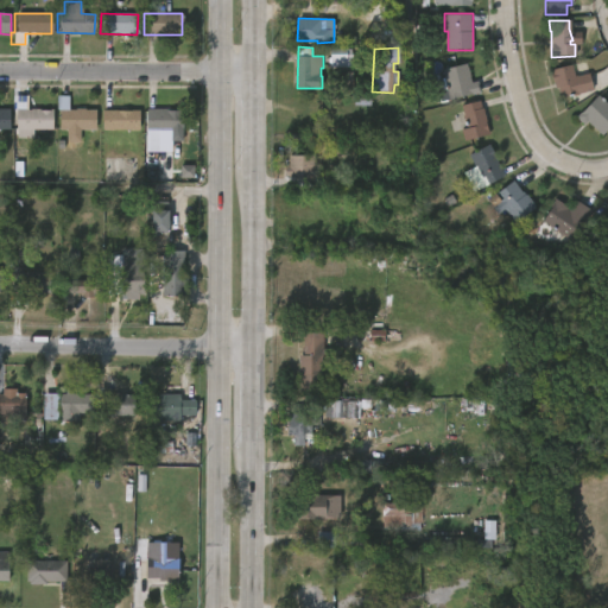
[(349,50),(349,55),(355,55),(355,68),(328,67),(328,49),(349,50)]
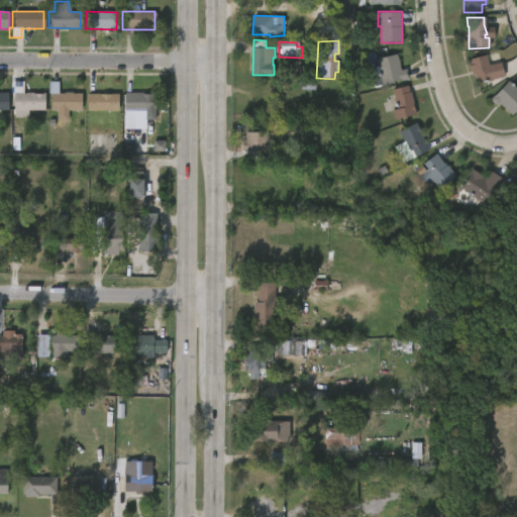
[(401,69),(401,70),(407,69),(408,78),(375,86),(373,78),(381,76),(377,58),(398,54),(401,69)]
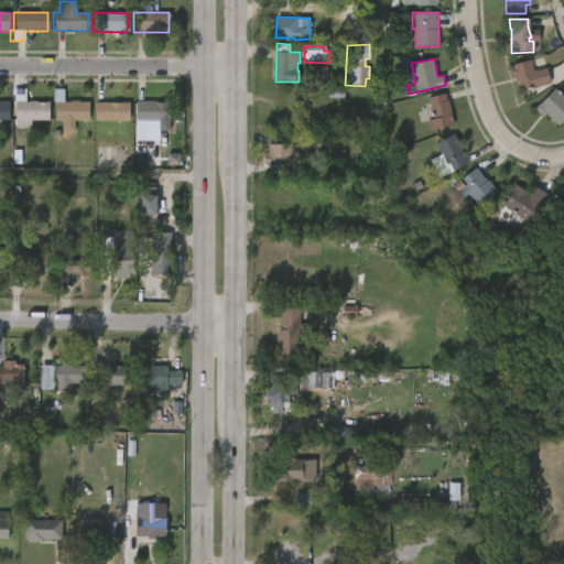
[(529,61),(531,71),(545,68),(550,85),(529,90),(529,88),(519,90),(517,82),(513,83),(509,65),(529,61)]
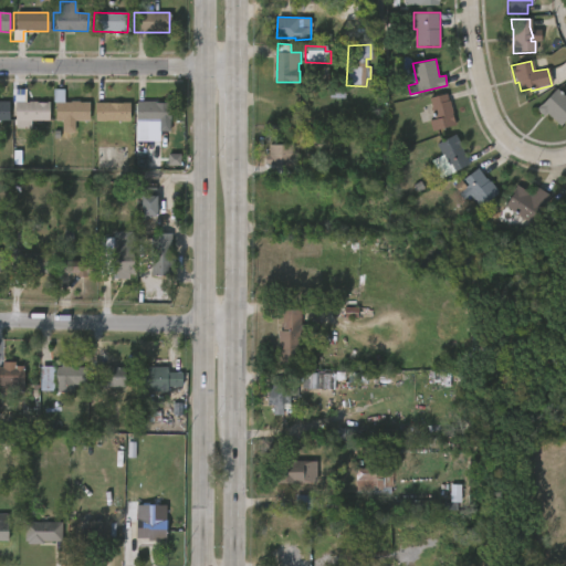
[(565,100),(565,118),(558,127),(545,114),(542,116),(534,109),(555,88),(565,100)]
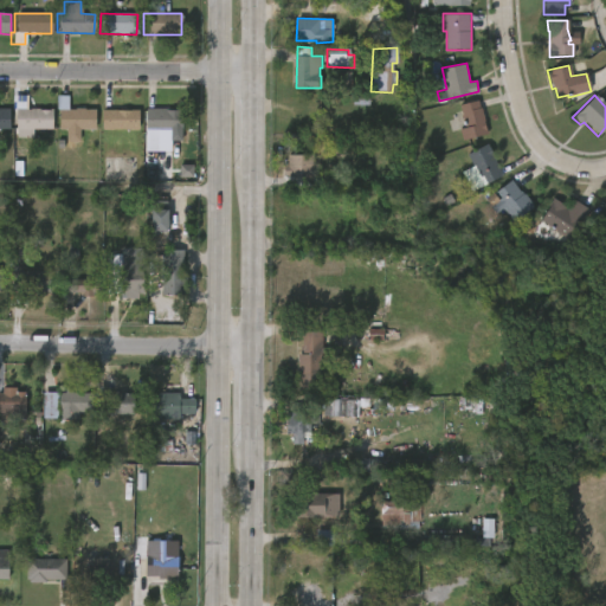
[(481,107),(482,107),(489,133),(463,140),(461,129),(466,128),(461,104),(478,100),(481,107)]
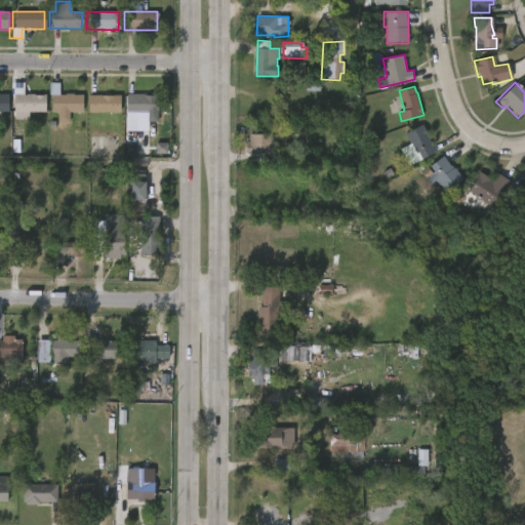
[(83,94),(83,111),(51,110),(51,93),(66,94),(66,92),(83,94)]
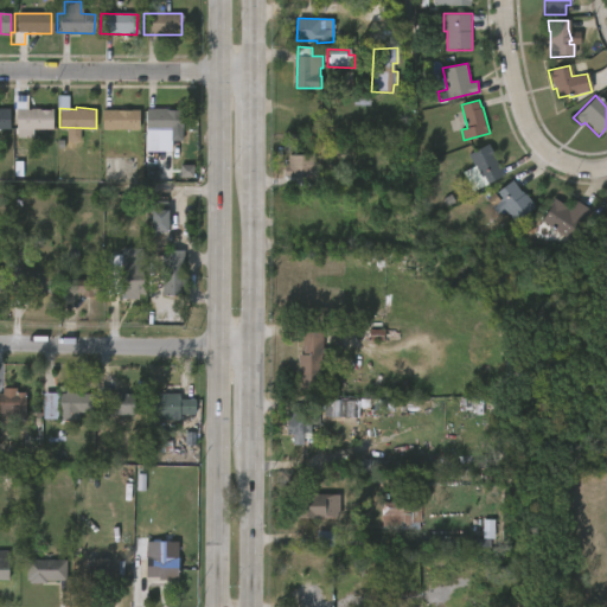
[(0,108),(11,108),(10,128),(0,128),(0,108)]
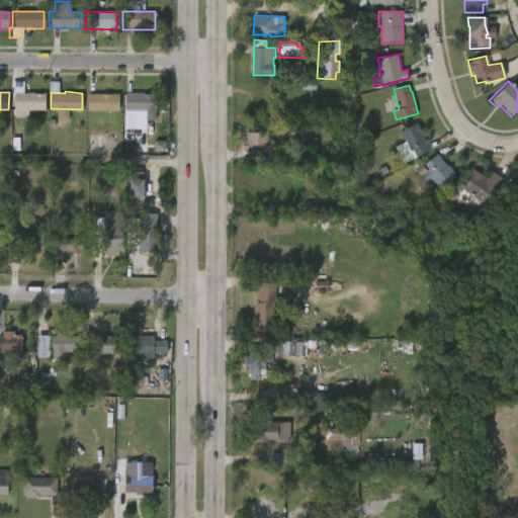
[(34,93),(46,92),(46,110),(28,109),(28,116),(14,116),(14,93),(27,93),(27,92),(34,92),(34,93)]
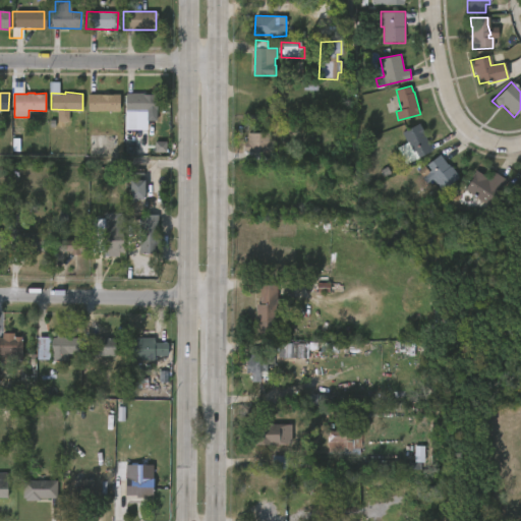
[(120,110),(89,110),(89,94),(120,94),(120,110)]
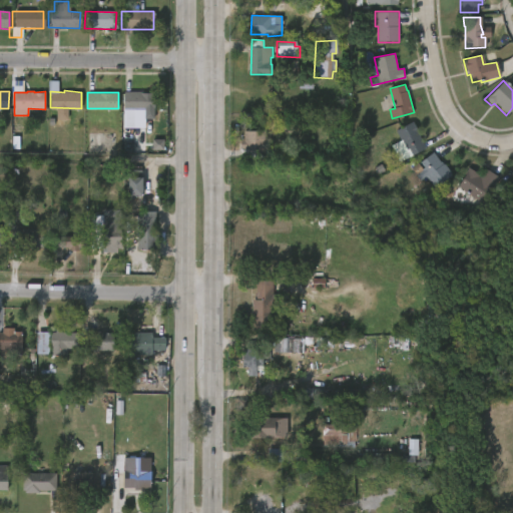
[(141,92),(154,93),(154,109),(124,110),(124,92),(141,92)]
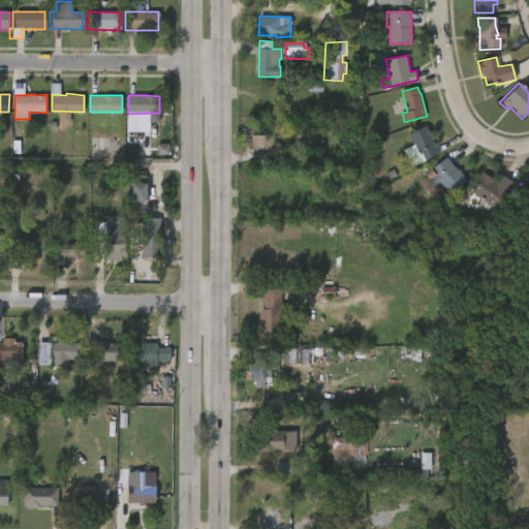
[(440,152),(426,158),(423,154),(417,156),(413,147),(415,146),(409,134),(427,124),(440,152)]
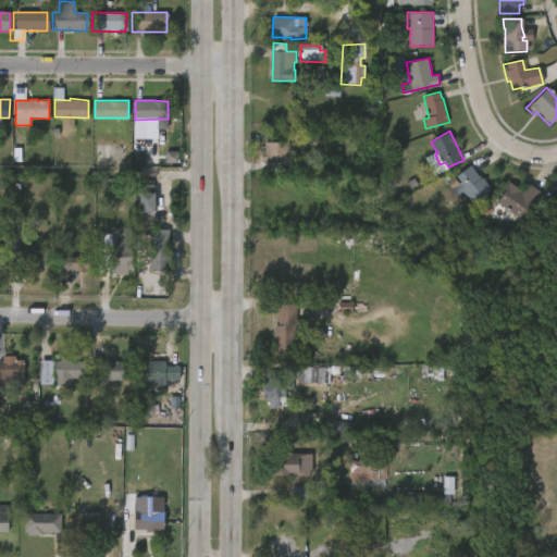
[(285,143),(285,152),(289,152),(289,163),(258,163),(258,153),(262,153),(262,143),(285,143)]
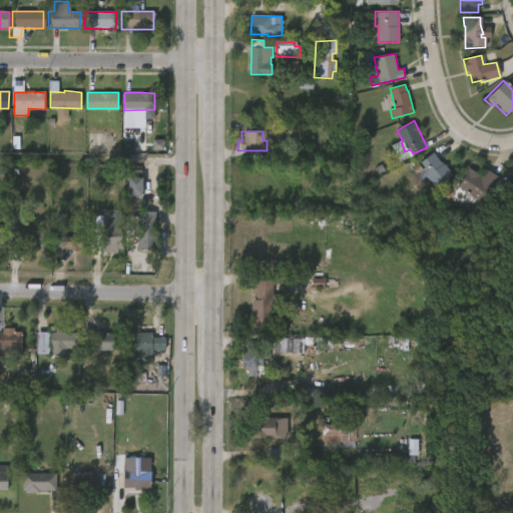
[(152,150),(163,150),(163,140),(152,140),(152,150)]
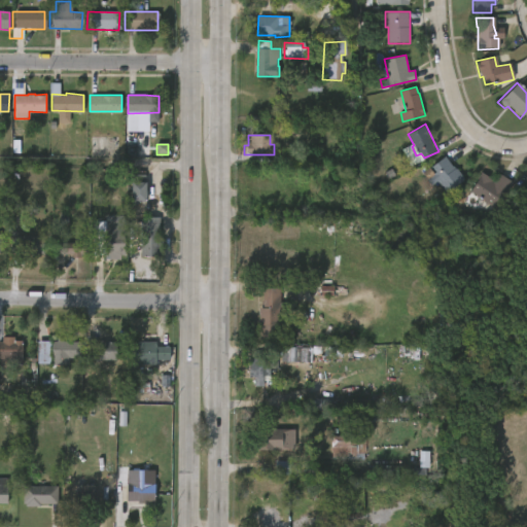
[(447,162),(451,167),(452,167),(455,169),(463,179),(446,194),(432,176),(426,181),(420,173),(426,168),(431,174),(433,173),(429,167),(443,156),(447,162)]
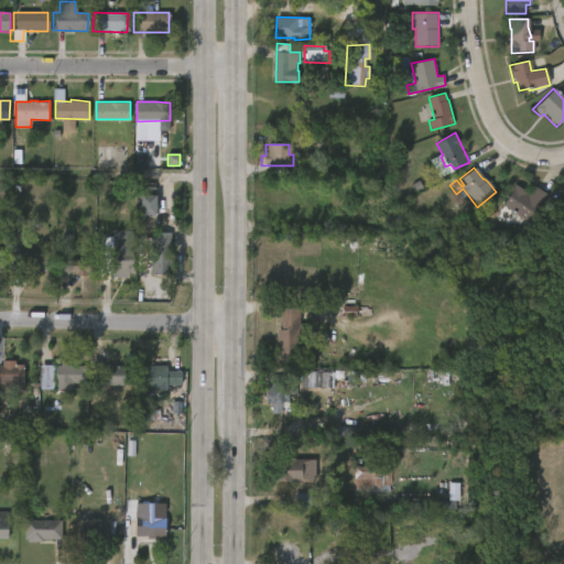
[(139,216),(155,217),(156,183),(140,182),(139,216)]
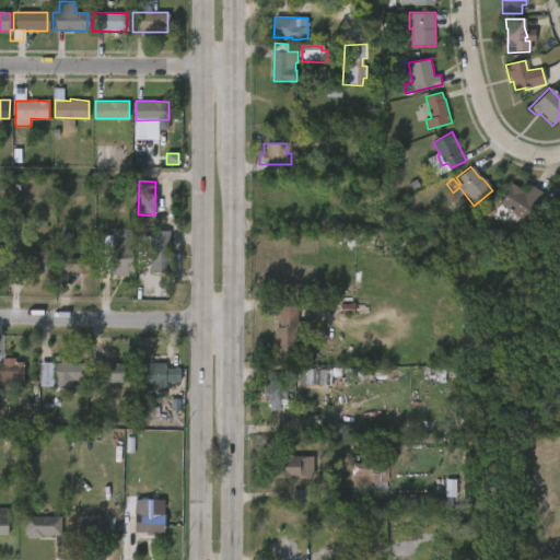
[(510,184),(524,193),(529,185),(543,194),(524,222),(497,205),(510,184)]
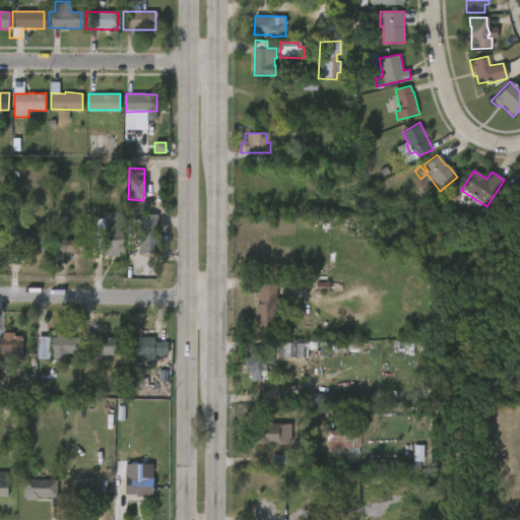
[(123,212),(123,235),(125,235),(124,252),(120,251),(120,256),(109,255),(109,251),(104,251),(105,212),(123,212)]
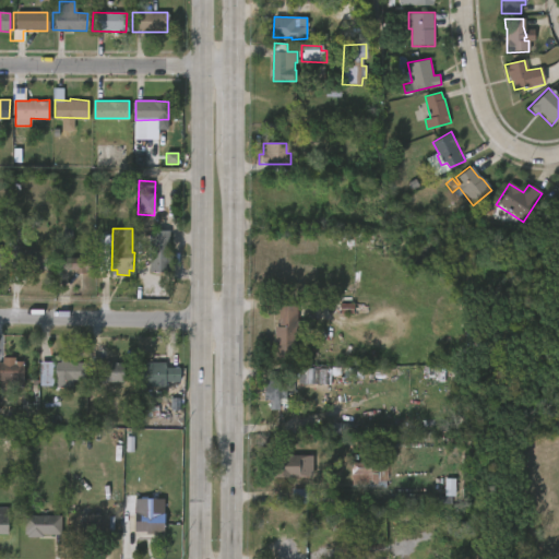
[(168,232),(167,249),(169,249),(169,274),(156,273),(156,271),(147,271),(147,260),(141,260),(141,237),(147,237),(147,230),(168,232)]
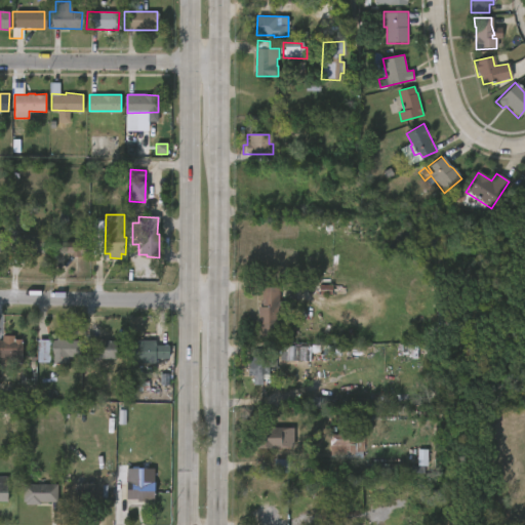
[(44,235),(43,253),(27,252),(27,245),(19,245),(19,251),(9,251),(10,230),(19,231),(19,234),(44,235)]
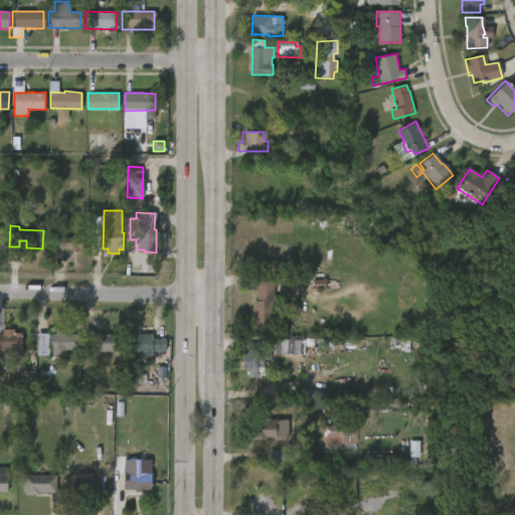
[(82,238),(82,249),(75,249),(75,252),(68,252),(68,249),(53,248),(53,238),(82,238)]
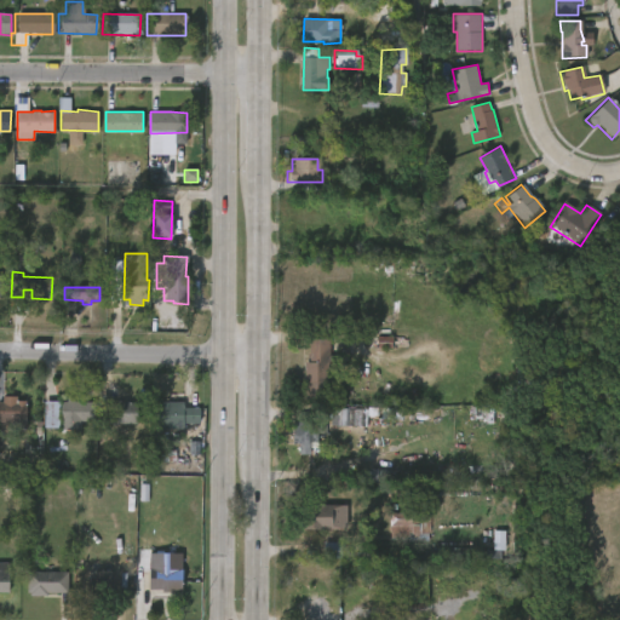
[(326,337),(328,339),(328,354),(337,354),(337,363),(327,363),(327,396),(303,396),(303,361),(308,361),(308,357),(305,357),(305,352),(308,352),(308,337),(326,337)]
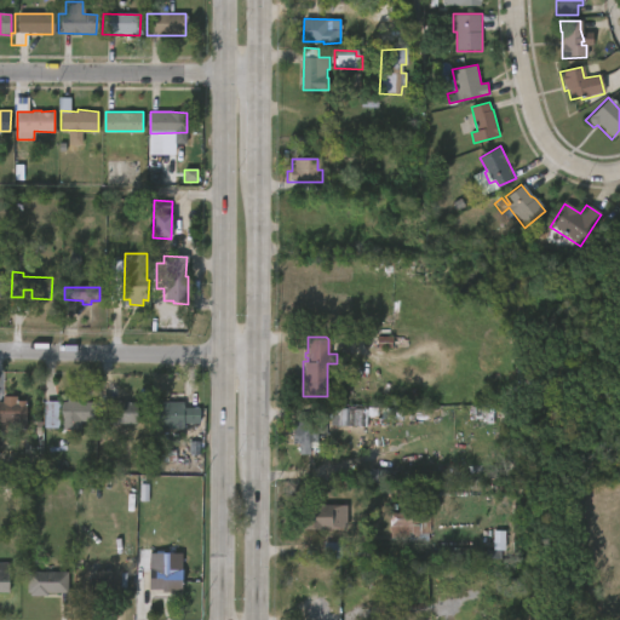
[(108,395),(108,408),(109,408),(109,414),(113,414),(113,399),(126,399),(126,401),(135,401),(135,422),(115,422),(115,424),(108,424),(108,430),(97,430),(99,395),(108,395)]
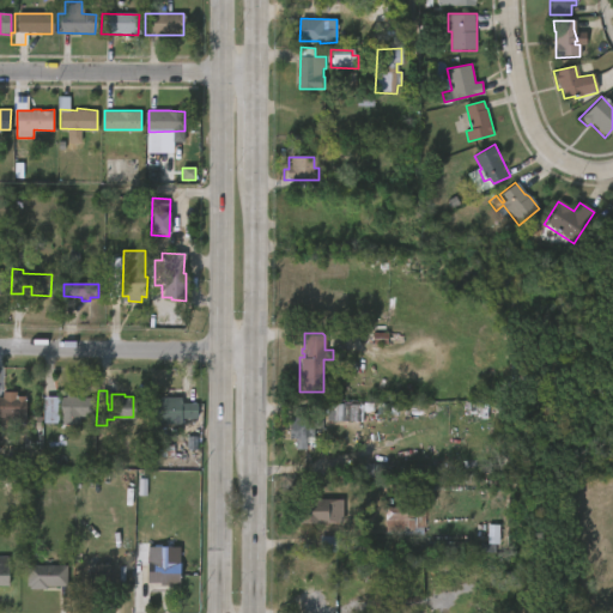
[(18,392),(18,396),(26,396),(26,419),(0,419),(0,396),(4,396),(4,392),(18,392)]
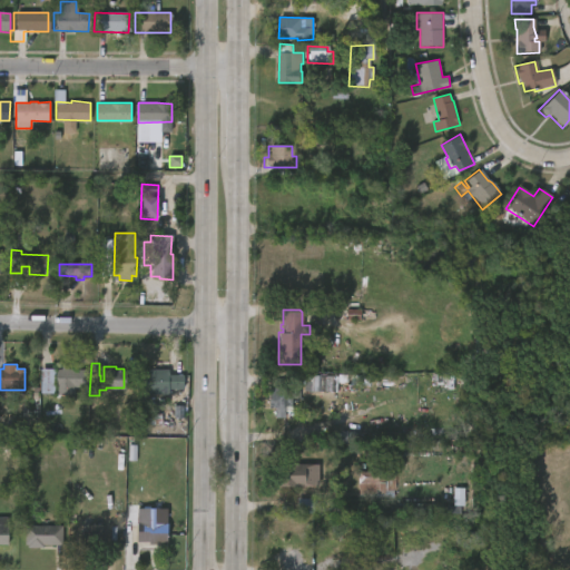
[(70,365),(70,370),(88,370),(88,386),(77,387),(77,401),(68,401),(68,394),(56,394),(56,369),(62,369),(62,365),(70,365)]
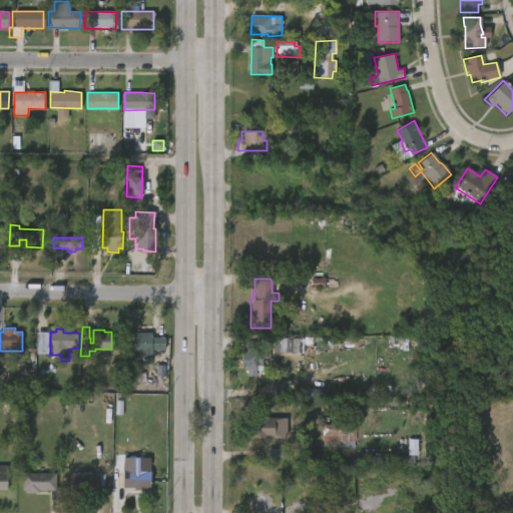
[(164,337),(164,350),(150,349),(150,355),(128,354),(128,332),(150,332),(150,337),(164,337)]
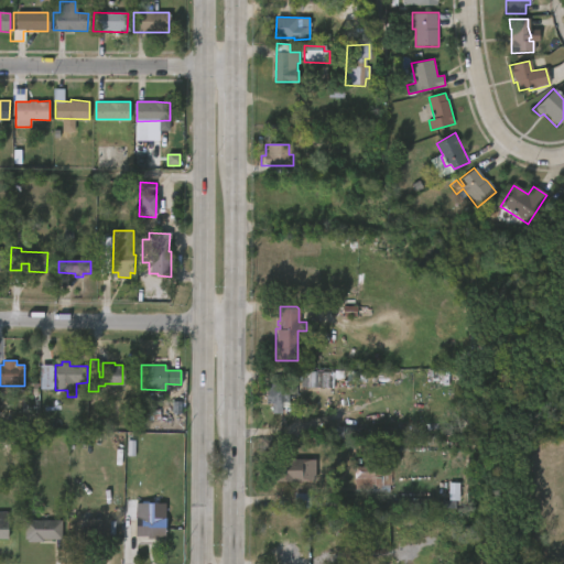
[(40,390),(53,390),(53,366),(40,366),(40,390)]
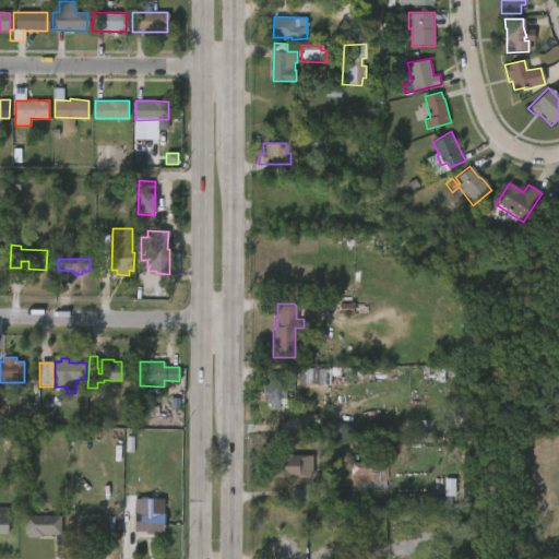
[(294,375),(293,391),(277,391),(277,409),(262,409),(263,379),(284,380),(284,375),(294,375)]
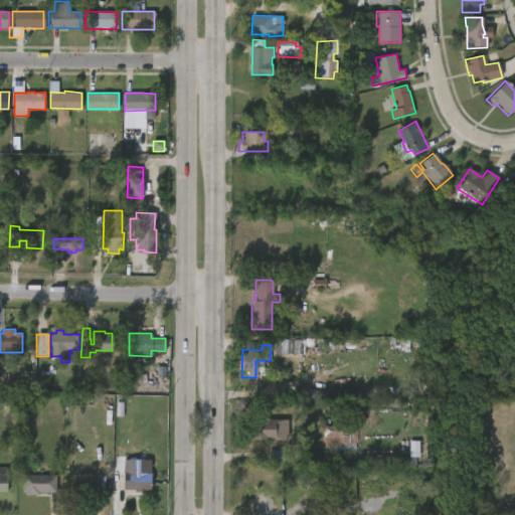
[(271,439),(247,439),(247,418),(282,418),(282,439),(271,439)]
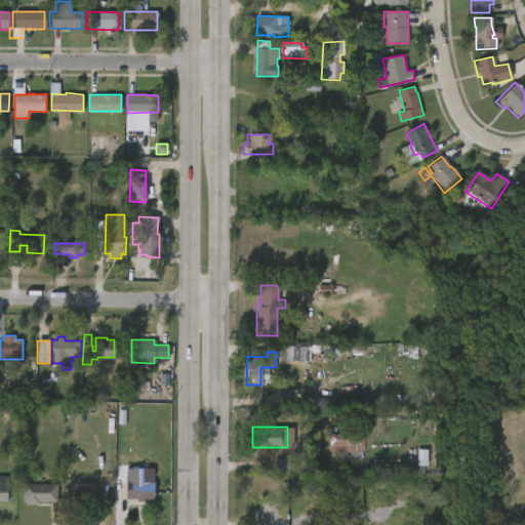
[(334,457),(327,456),(328,434),(364,434),(363,451),(360,451),(360,457),(334,457)]
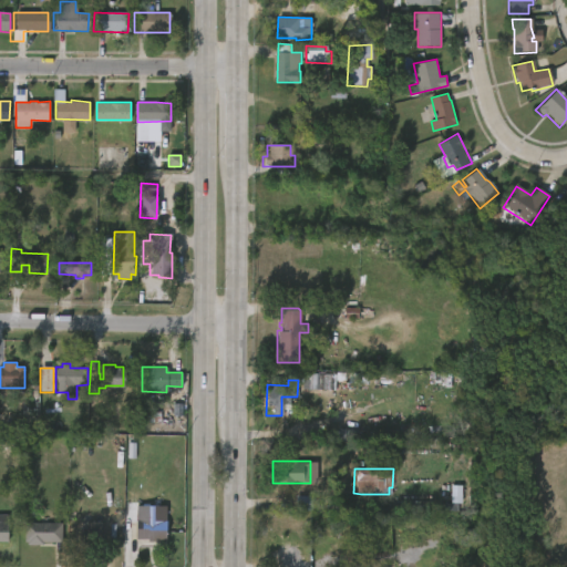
[(164,518),(164,542),(146,542),(146,538),(134,538),(134,517),(164,518)]
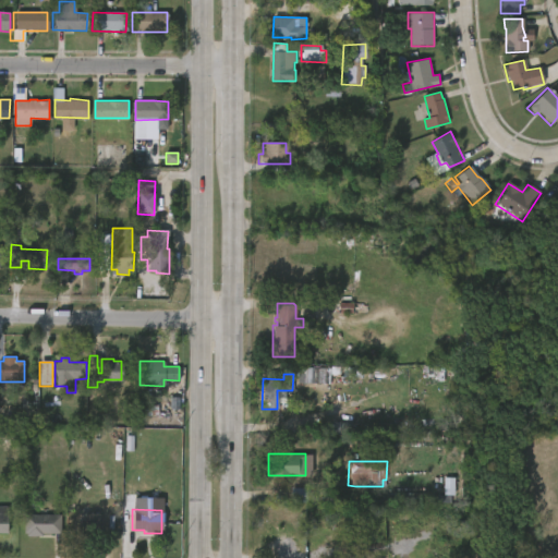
[(99,538),(77,538),(77,512),(100,513),(99,538)]
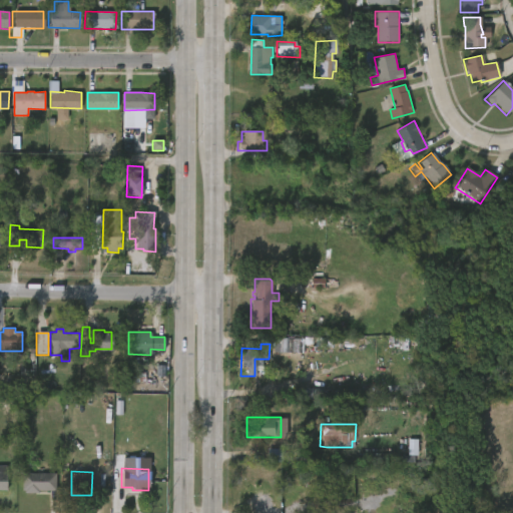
[(54,489),(36,490),(36,492),(23,492),(23,489),(20,489),(20,473),(54,473),(54,489)]
